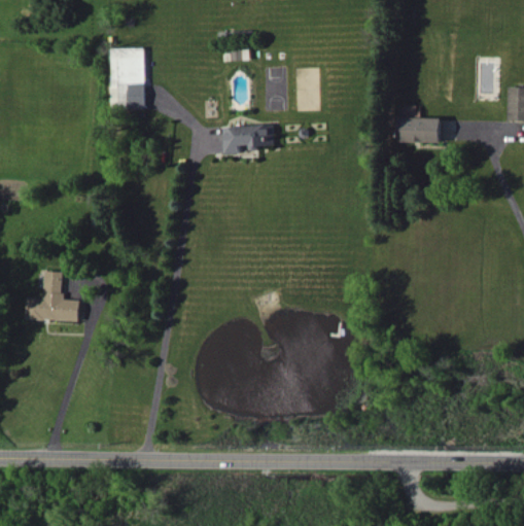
[(145,108),(143,47),(109,48),(110,109),(145,108)]
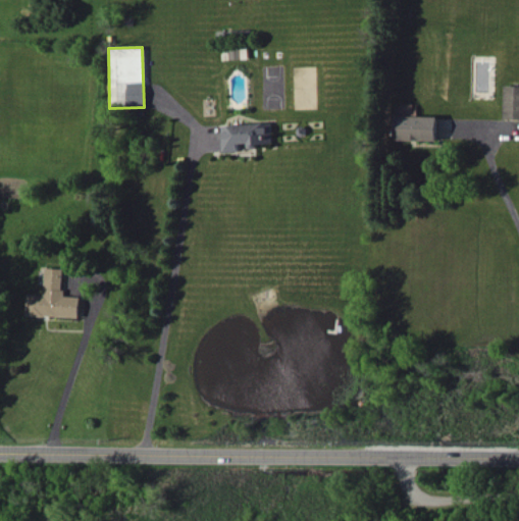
[(502,119),(518,119),(518,86),(503,86),(502,119)]
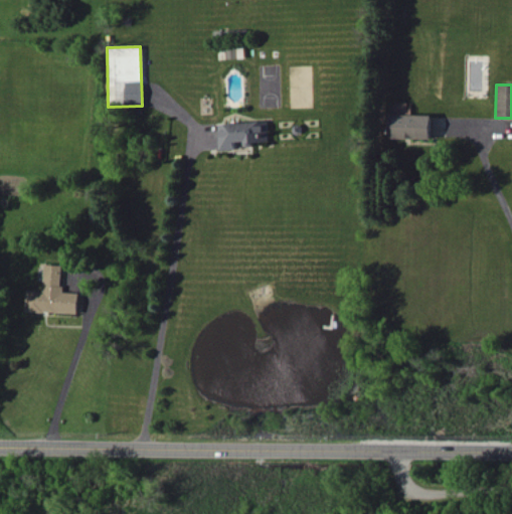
[(388,139),(431,140),(431,116),(388,115),(388,139)]
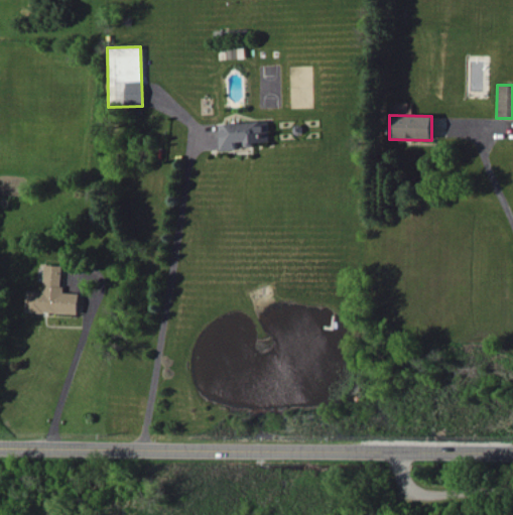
[(266,122),(218,124),(219,151),(235,150),(235,143),(246,142),(246,144),(267,143),(266,122)]
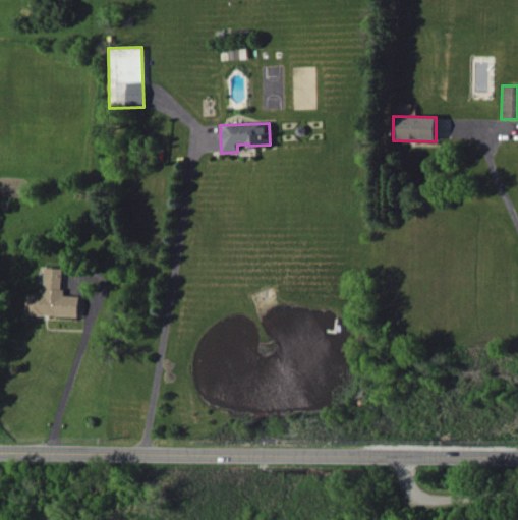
[(79,318),(80,296),(61,296),(62,269),(44,268),(43,294),(24,294),(24,315),(79,318)]
